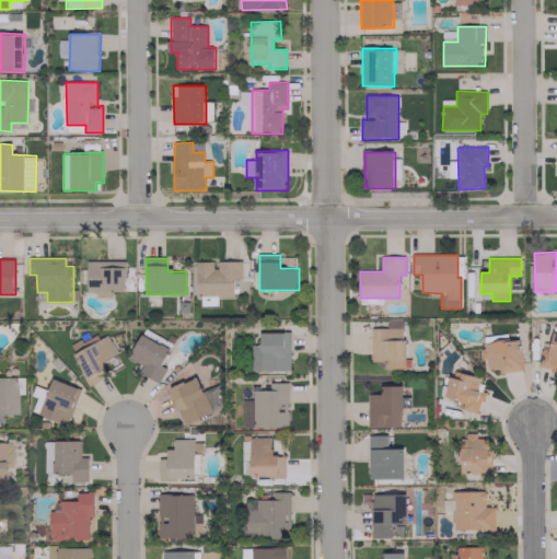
[(126,261),(88,261),(89,292),(97,292),(97,298),(114,298),(114,292),(127,292),(126,261)]
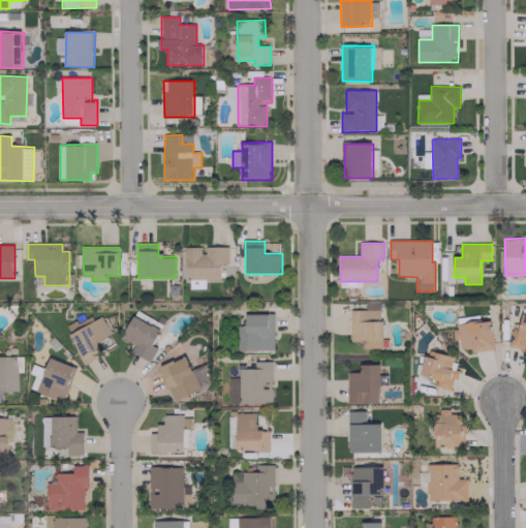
[(222,280),(222,265),(229,265),(229,247),(205,247),(186,247),(186,280),(222,280)]
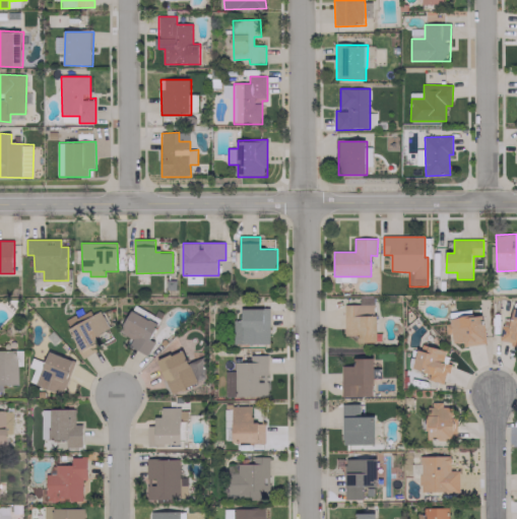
[(345,336),(361,336),(361,343),(377,343),(377,298),(361,298),(361,306),(345,306),(345,336)]
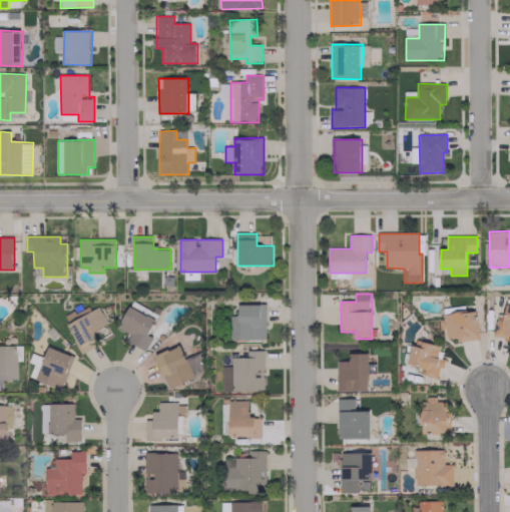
[(153,338),(149,336),(158,315),(131,303),(119,330),(131,334),(127,343),(148,351),(153,338)]
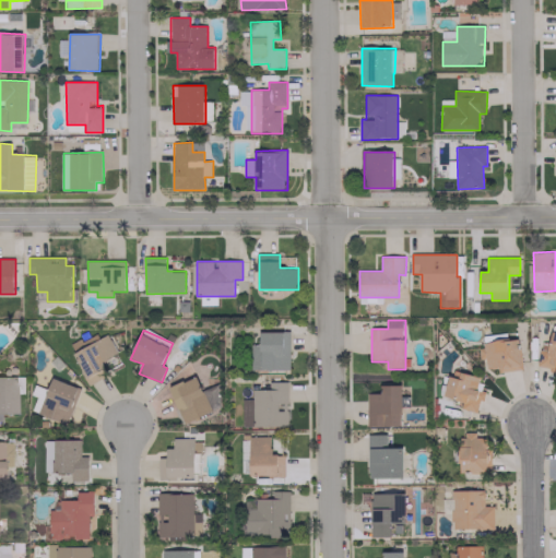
[(89,386),(109,377),(103,361),(118,355),(108,331),(72,346),(89,386)]
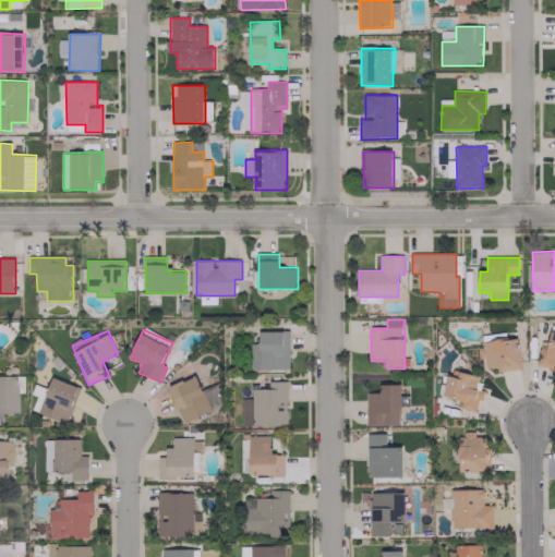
[(291,370),(290,331),(261,331),(261,344),(252,344),(253,371),(291,370)]
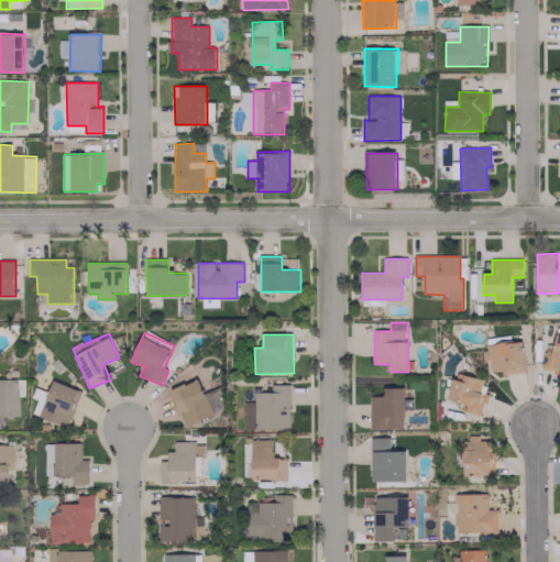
[(559,335),(556,335),(552,353),(546,352),(542,371),(559,373),(559,335)]
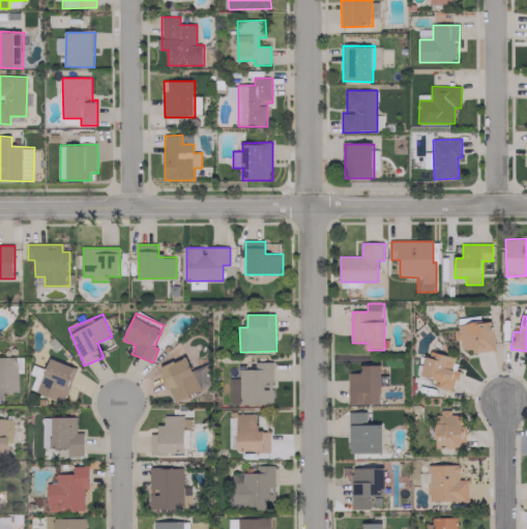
[(474,354),(496,351),(492,322),(455,327),(457,342),(462,342),(463,351),(473,349),(474,354)]
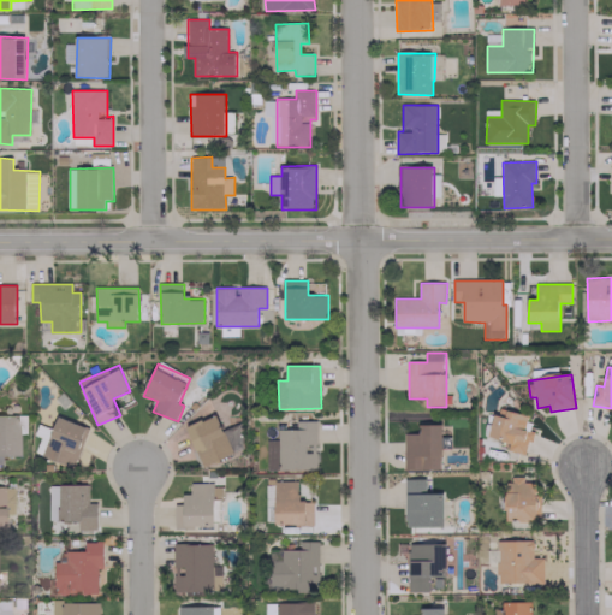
[(492,439),(510,442),(509,451),(529,455),(533,431),(529,430),(532,414),(497,409),(492,439)]
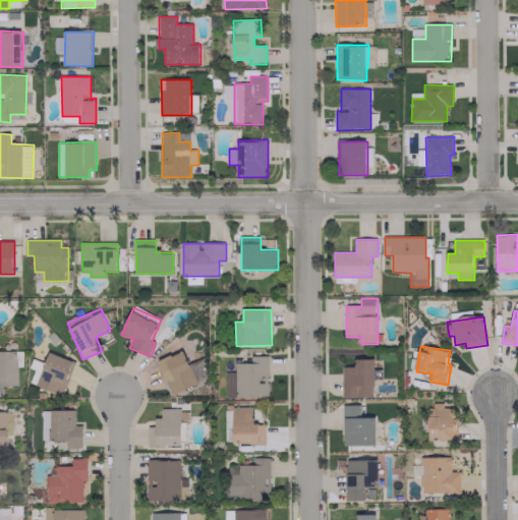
[(23,351),(0,351),(0,393),(2,393),(2,387),(17,386),(17,367),(24,367),(23,351)]
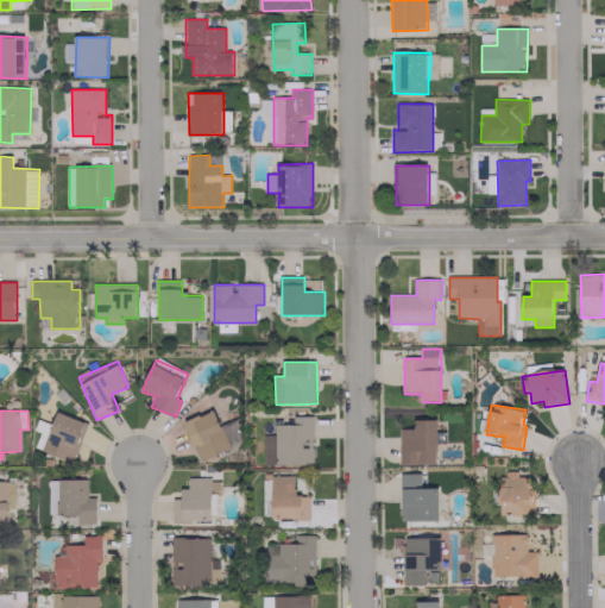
[(43,452),(74,463),(88,424),(58,412),(43,452)]
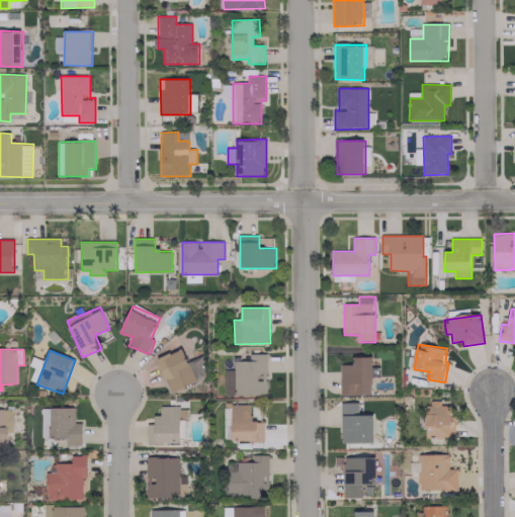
[(226,396),(268,396),(267,354),(250,354),(250,361),(235,361),(235,370),(226,370),(226,396)]
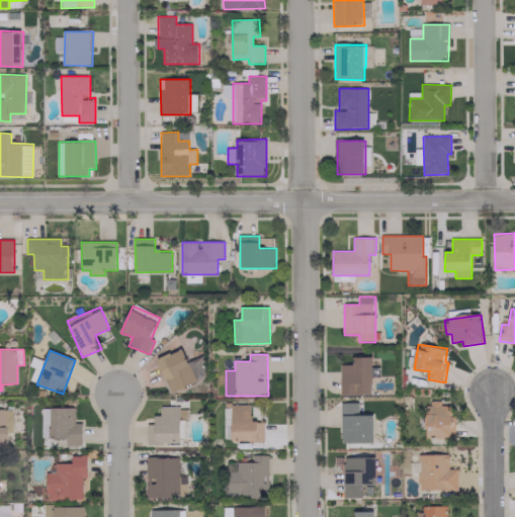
[(341,396),(372,396),(372,376),(380,376),(380,357),(353,357),(353,365),(341,365),(341,396)]
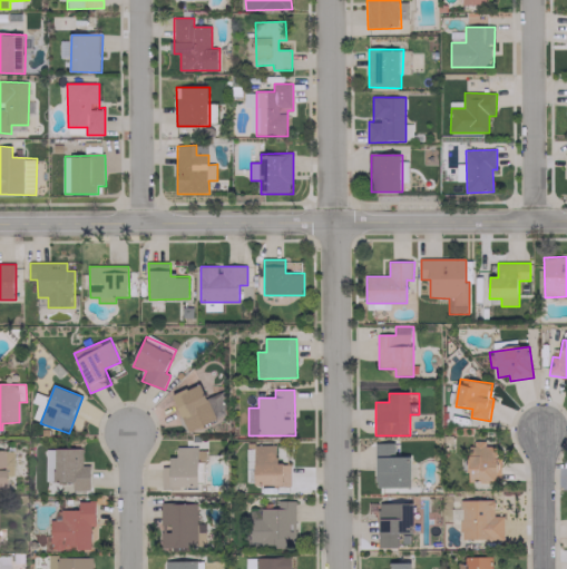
[(470,483),(498,483),(498,448),(488,448),(488,442),(471,441),(470,483)]
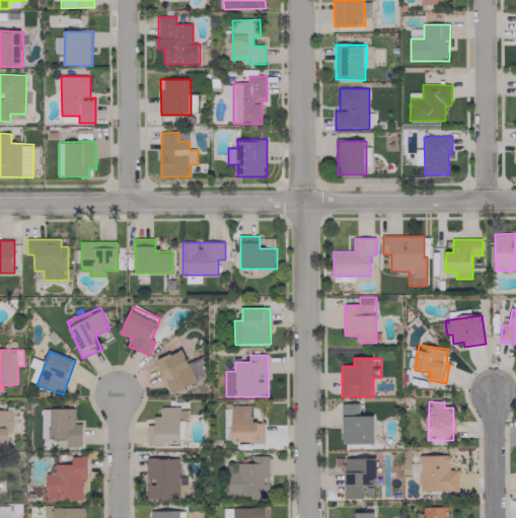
[(361,404),(343,404),(344,444),(375,444),(375,416),(361,417),(361,404)]
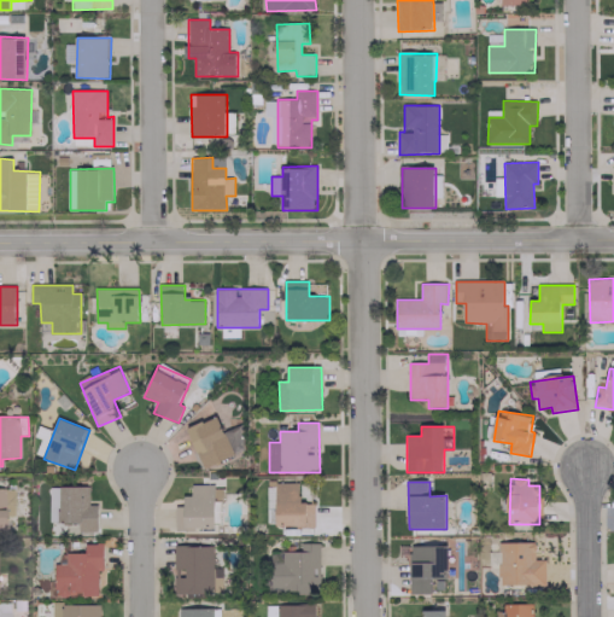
[(300,483),(276,483),(278,528),(316,528),(316,504),(300,504),(300,483)]
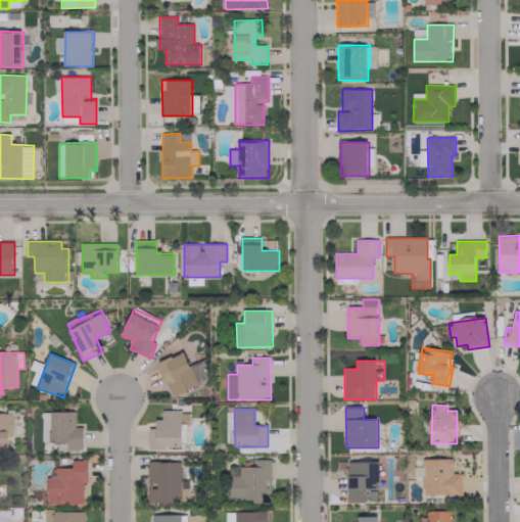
[(149,448),(189,447),(188,411),(162,412),(163,420),(156,420),(157,429),(149,429),(149,448)]
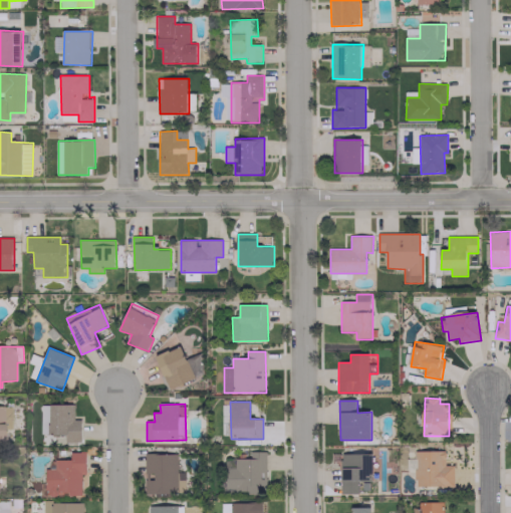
[(82,420),(75,421),(75,405),(42,406),(43,435),(67,435),(67,443),(82,442),(82,420)]
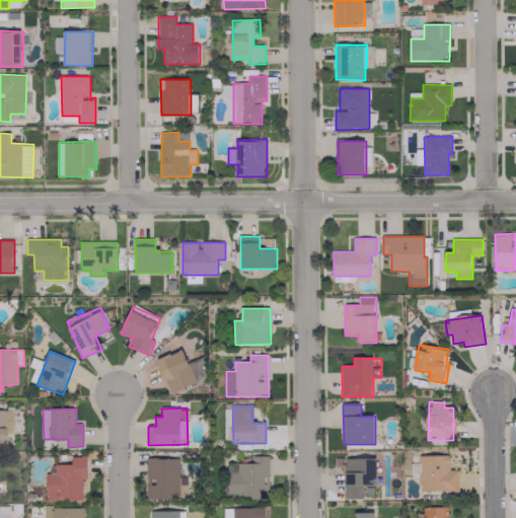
[(11,434),(12,411),(0,410),(0,445),(4,446),(4,433),(11,434)]
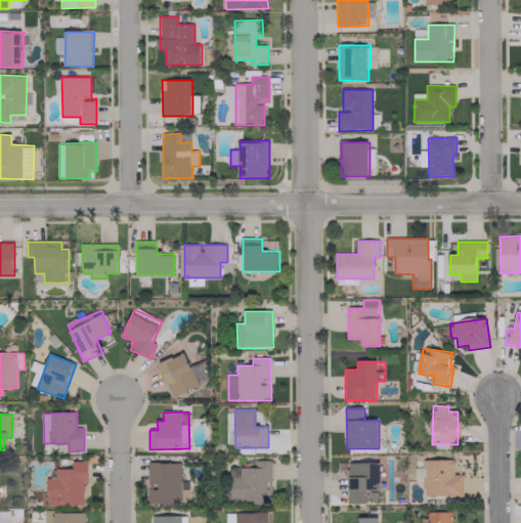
[(425,461),(425,496),(464,495),(464,475),(456,475),(456,460),(425,461)]
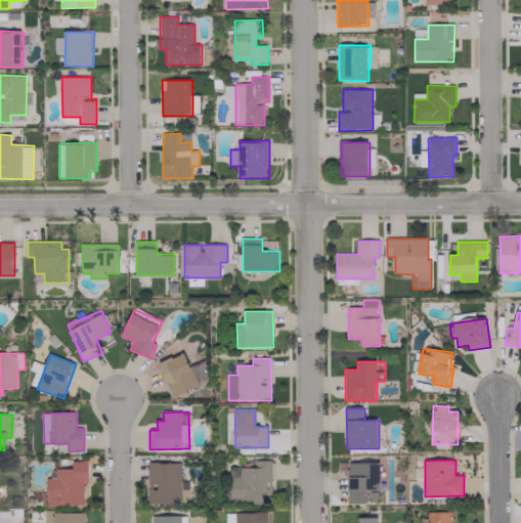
[(272,495),(273,461),(256,461),(256,469),(229,468),(229,503),(265,504),(265,495),(272,495)]
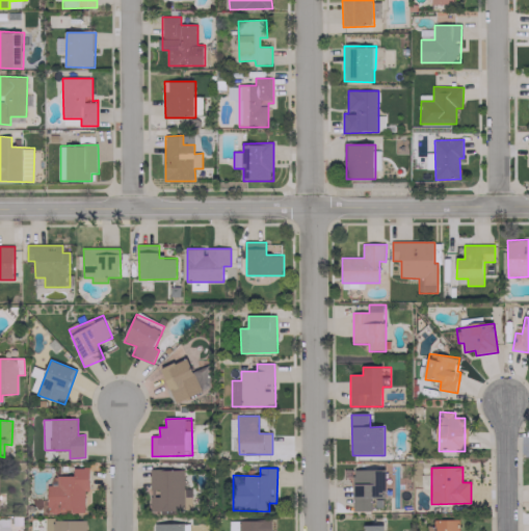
[(85,513),(85,493),(90,493),(89,469),(74,469),(74,476),(58,476),(58,486),(46,486),(47,514),(85,513)]
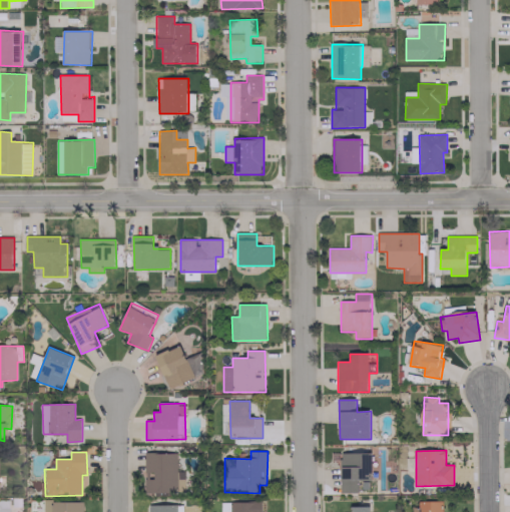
[(178,453),(145,454),(146,493),(186,492),(185,479),(178,479),(178,453)]
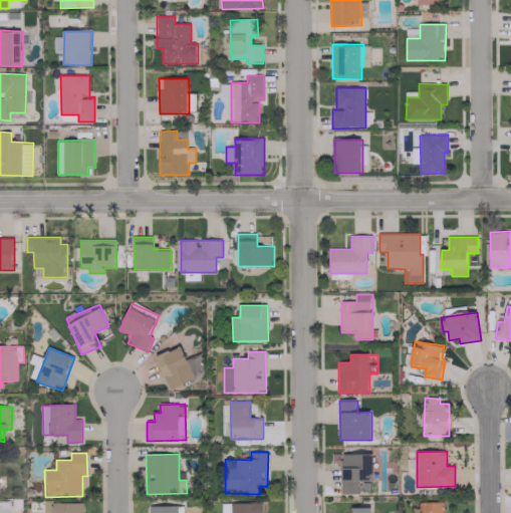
[(373,454),(341,455),(342,495),(359,494),(359,482),(373,482),(373,454)]
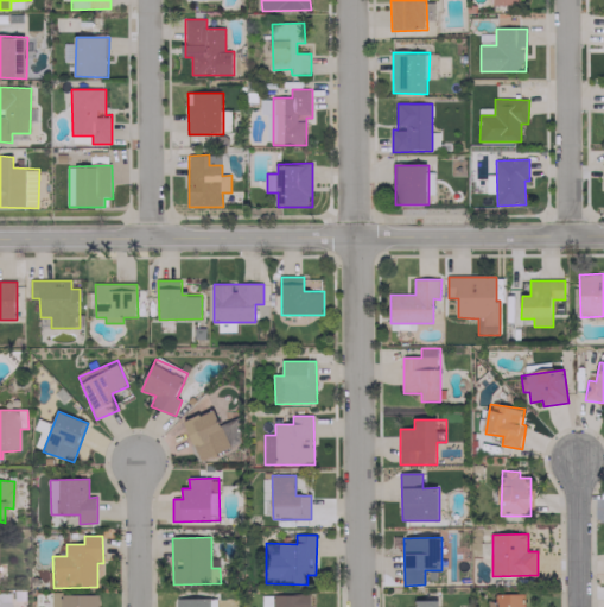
[(10,606),(10,594),(0,593),(0,606),(10,606)]
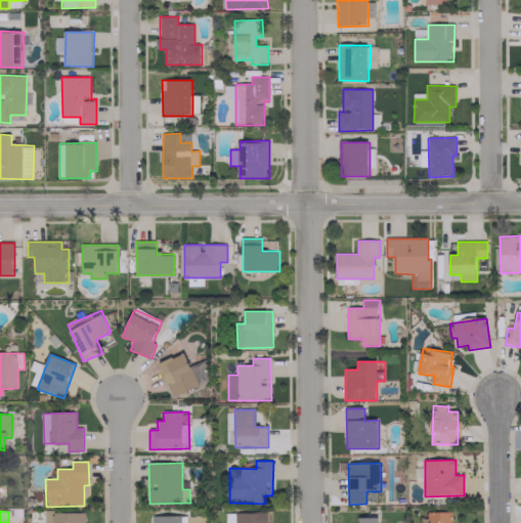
[(85,522),(86,513),(46,512),(45,522),(85,522)]
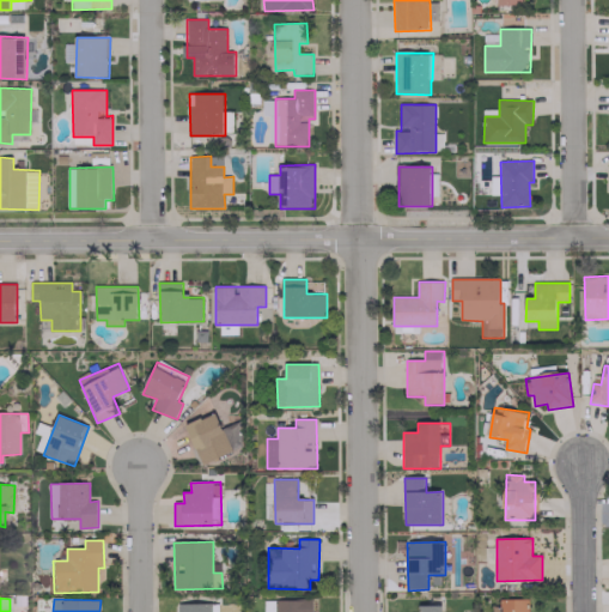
[(529,611),(529,599),(501,600),(500,611),(529,611)]
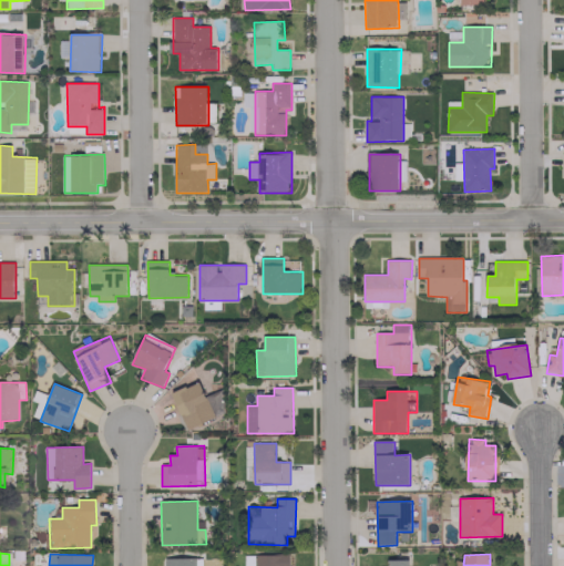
[(256,555),(255,565),(289,565),(290,555),(256,555)]
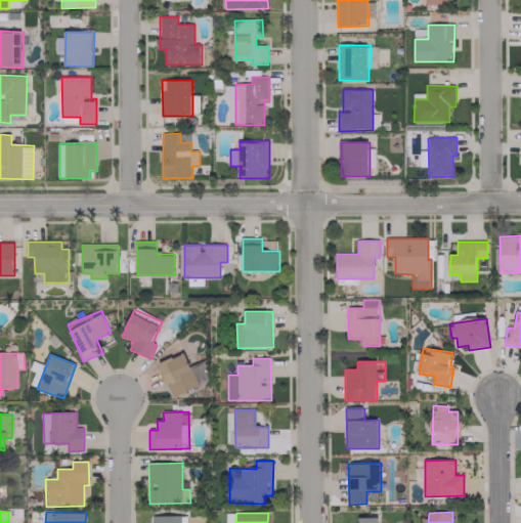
[(227,514),(227,522),(235,522),(235,514),(227,514)]
